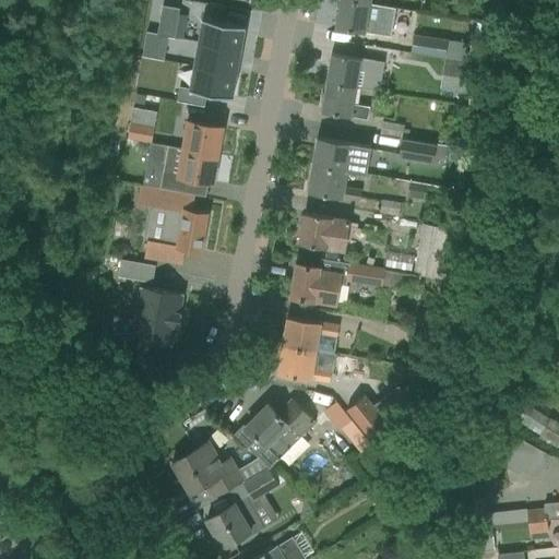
[(370,3),(349,0),(341,0),(336,27),(381,35),(383,24),(367,21),(370,3)]
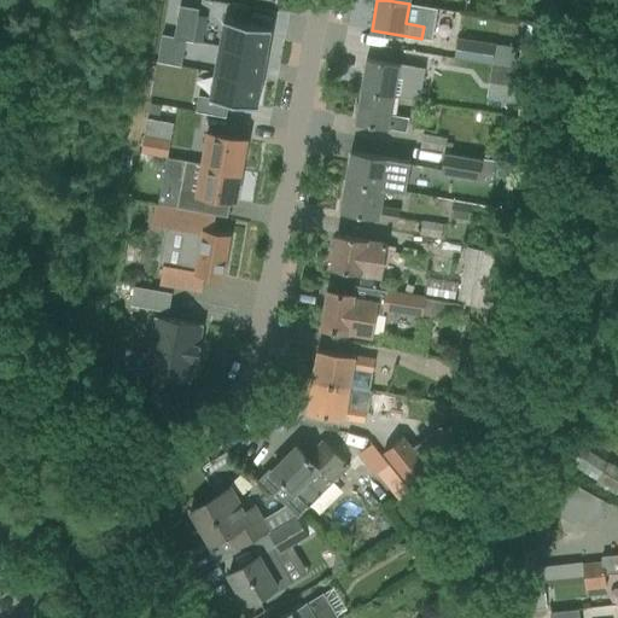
[(180,5),(174,36),(174,39),(186,41),(192,42),(199,9),(180,5)]
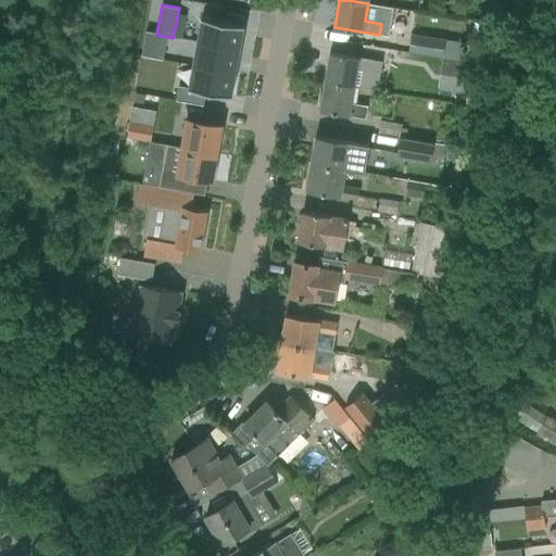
[(198,42),(240,50),(244,26),(218,21),(220,12),(194,8),(192,21),(201,22),(198,42)]
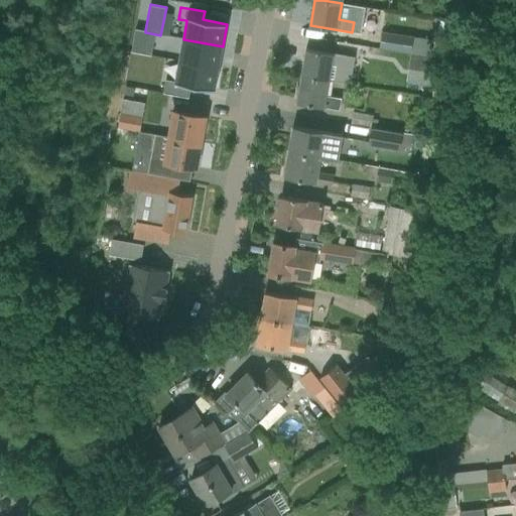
[(150,55),(155,34),(145,32),(145,30),(135,28),(131,52),(150,55)]
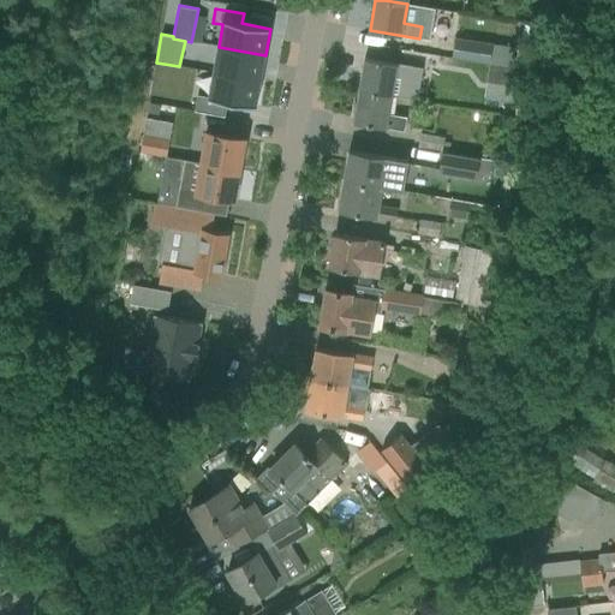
[(455,40),(452,58),(489,64),(491,48),(493,46),(455,40)]
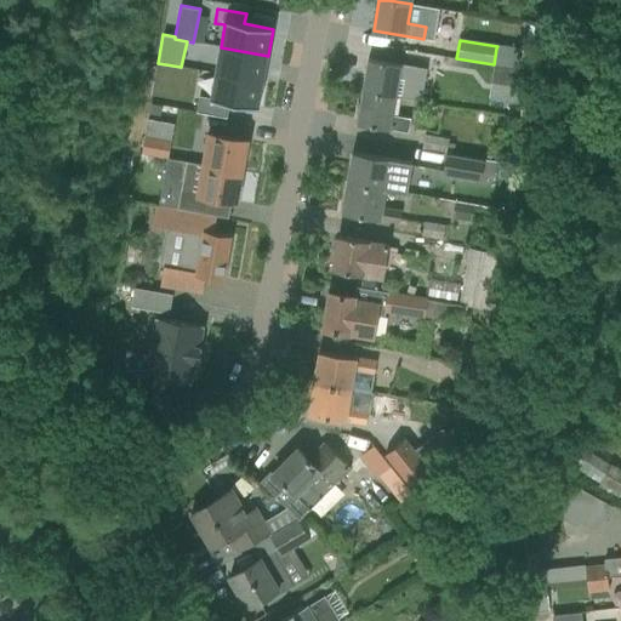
[(221,47),(216,73),(263,81),(268,56),(221,47)]
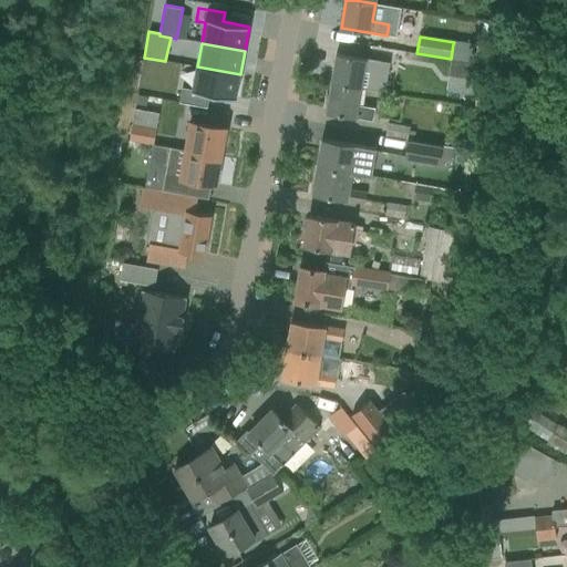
[(337,53),(331,83),(361,89),(384,93),(390,63),(382,61),(337,53)]
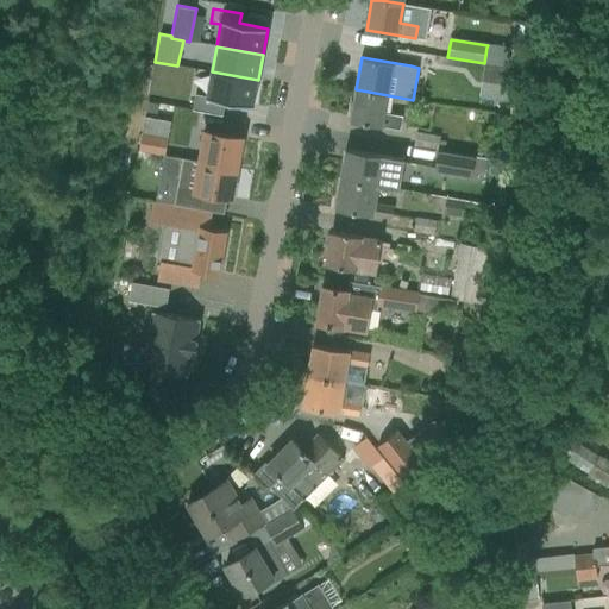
[(508,67),(503,100),(520,102),(526,69),(508,67)]
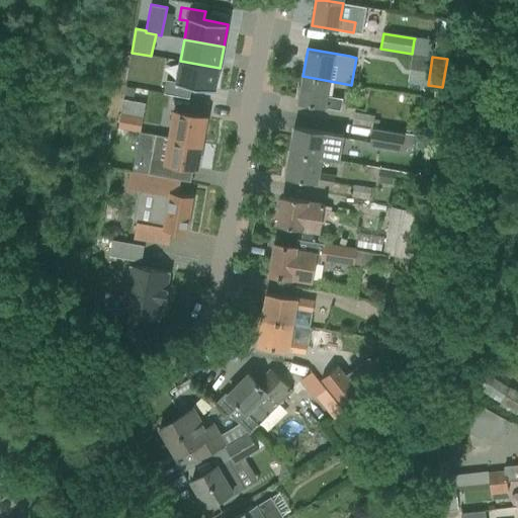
[(216,90),(220,68),(180,61),(176,80),(169,78),(166,93),(189,98),(192,86),(216,90)]
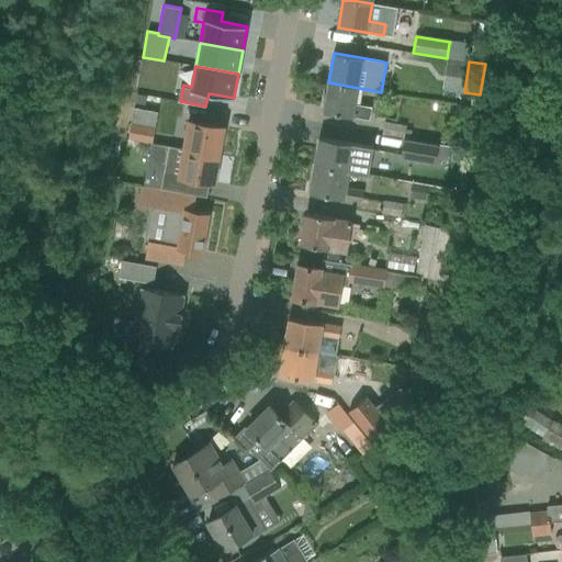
[(358,88),(328,82),(324,112),(369,120),(371,108),(355,105),(358,88)]
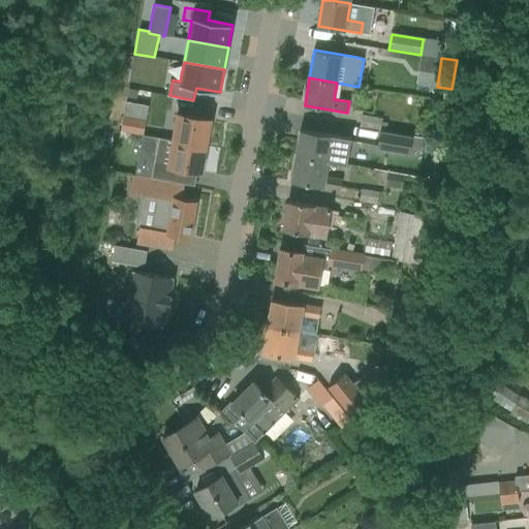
[(174,141),(207,147),(211,120),(179,114),(174,141)]
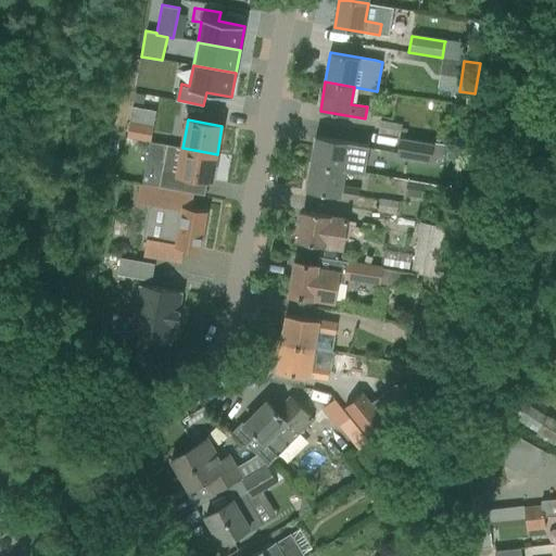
[(150,125),(129,122),(127,137),(147,141),(150,125)]
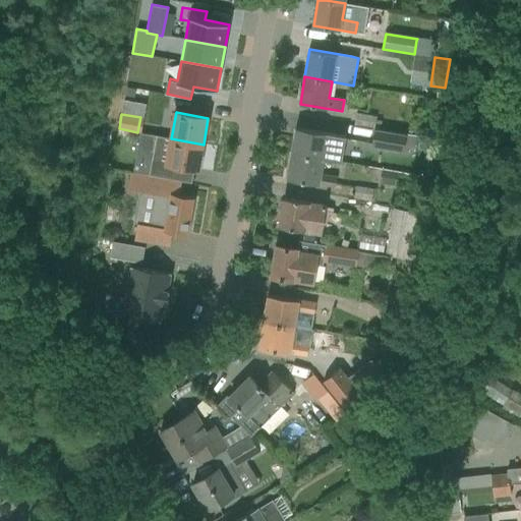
[(354,125),(374,129),(377,118),(356,114),(354,125)]
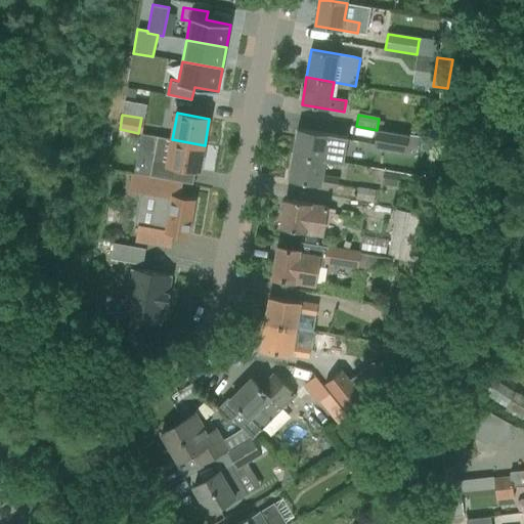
[(298,129),(294,155),(325,160),(341,163),(344,146),(346,136),(298,129)]
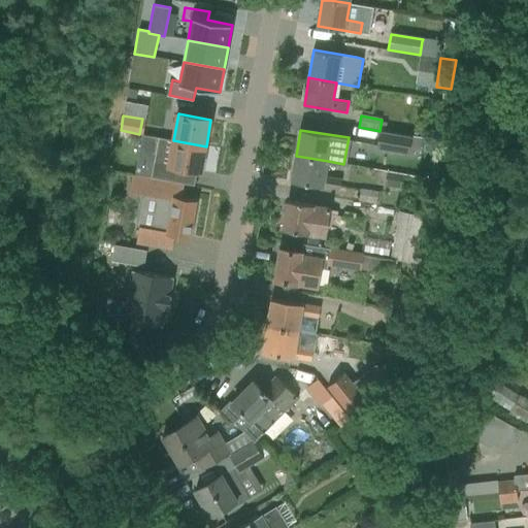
[(413,136),(380,131),(376,149),(409,155),(413,136)]
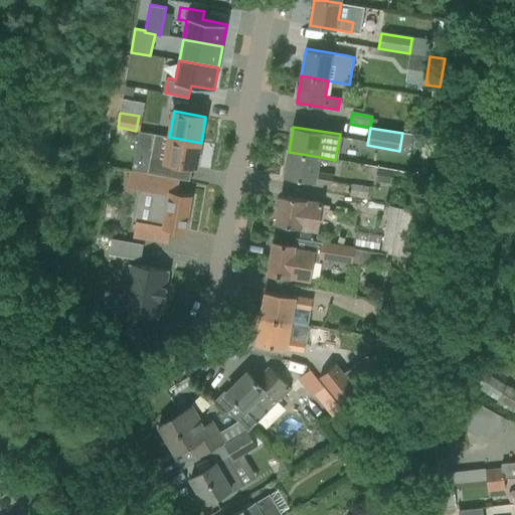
[(150,158),(148,173),(169,177),(171,163),(192,167),(196,168),(201,143),(169,137),(155,134),(150,158)]
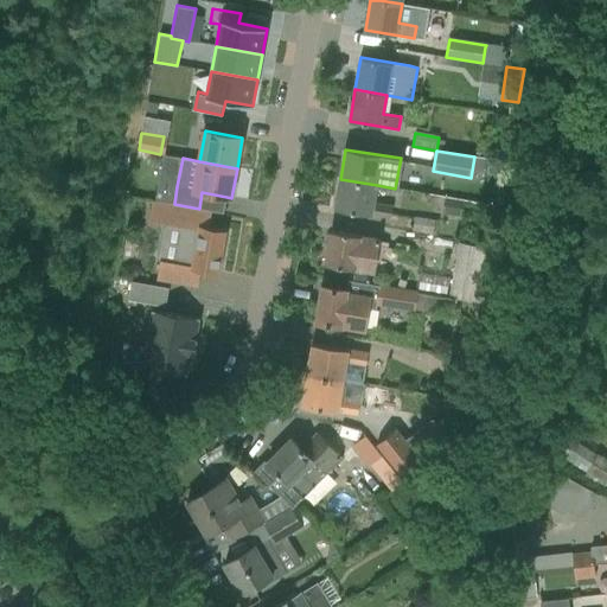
[(247,197),(250,171),(238,170),(235,195),(247,197)]
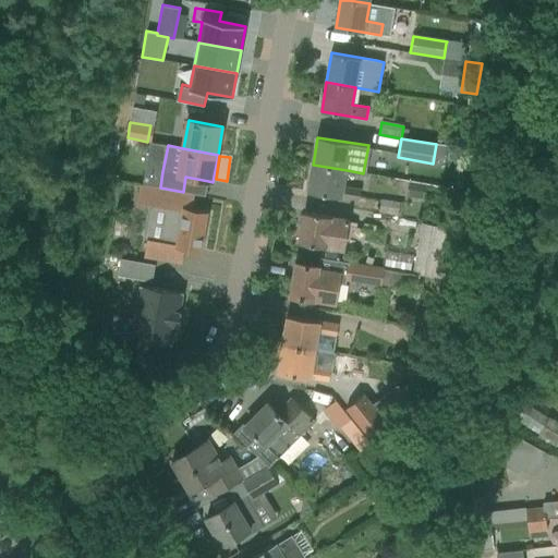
[(343,187),(347,170),(313,165),(308,192),(359,201),(361,190),(343,187)]
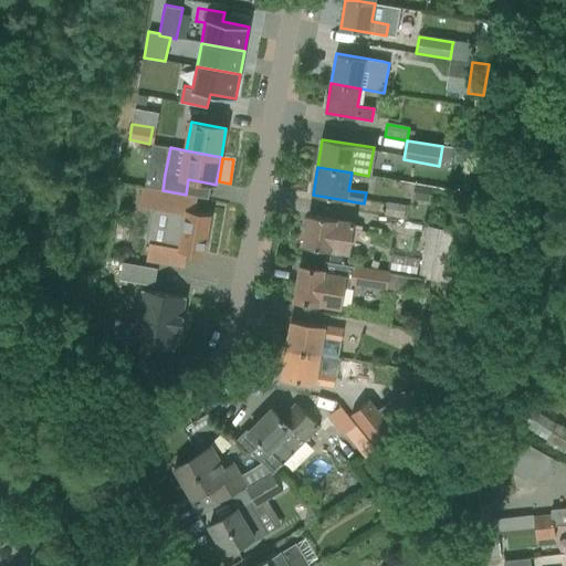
[(413,200),(429,202),(431,186),(416,184),(413,200)]
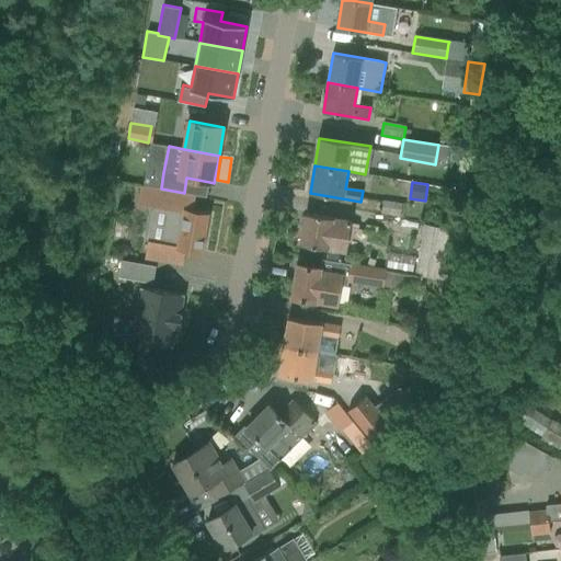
[(141,186),(138,205),(167,209),(161,242),(148,240),(145,259),(183,265),(186,250),(201,252),(208,215),(193,212),(195,196),(141,186)]
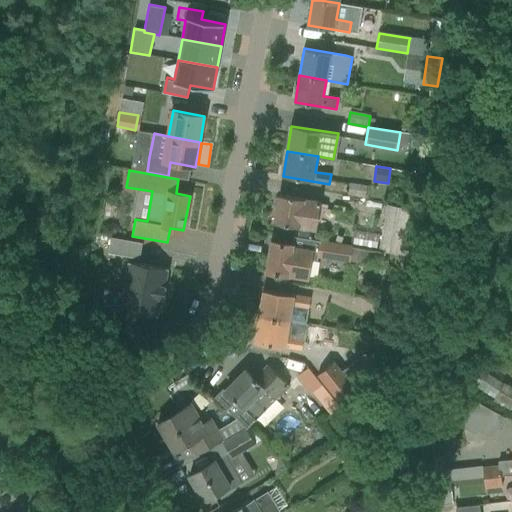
[(348,195),(368,198),(369,187),(350,184),(348,195)]
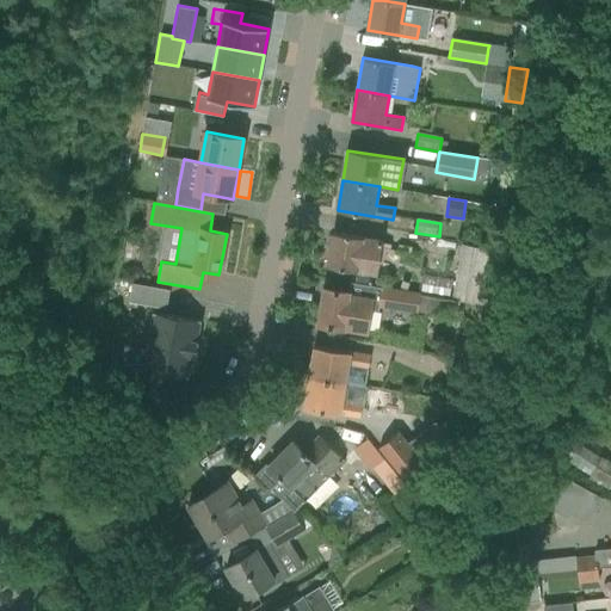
[(328,266),(358,271),(377,273),(380,258),(382,241),(333,233),(328,266)]
